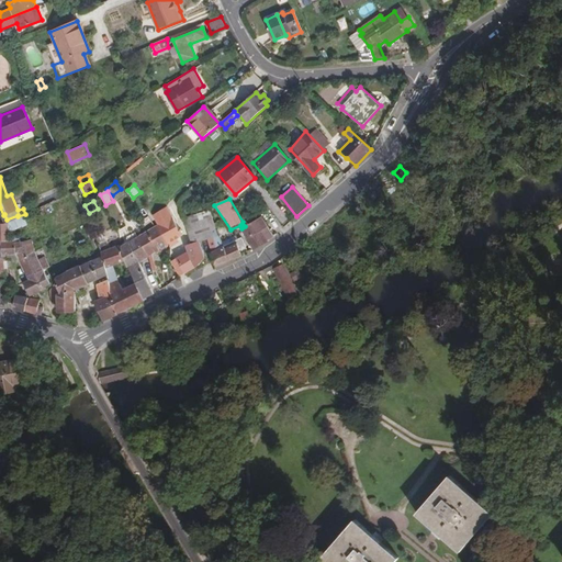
[(182,236),(176,221),(168,209),(155,217),(158,224),(168,245),(170,247),(177,243),(176,240),(182,236)]
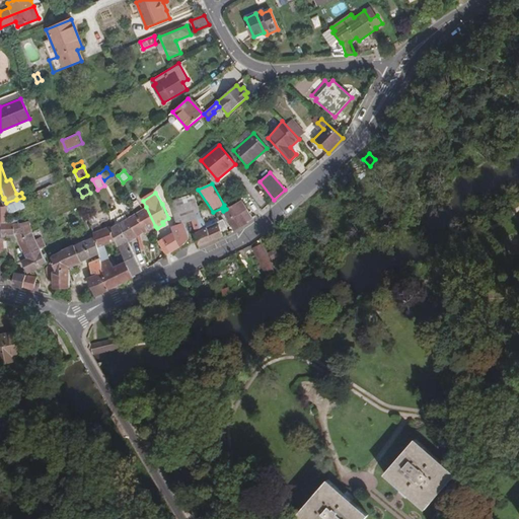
[(194,194),(169,202),(176,225),(183,223),(193,221),(198,219),(196,212),(199,211),(194,194)]
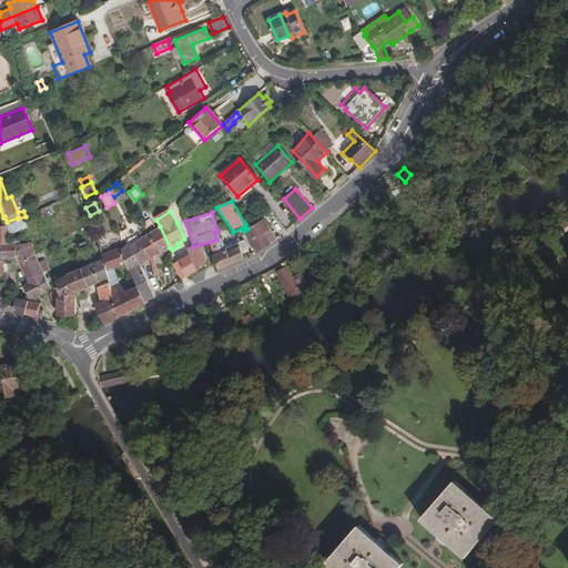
[(254,253),(276,240),(264,219),(247,229),(244,231),(243,231),(252,245),(250,247),(254,253)]
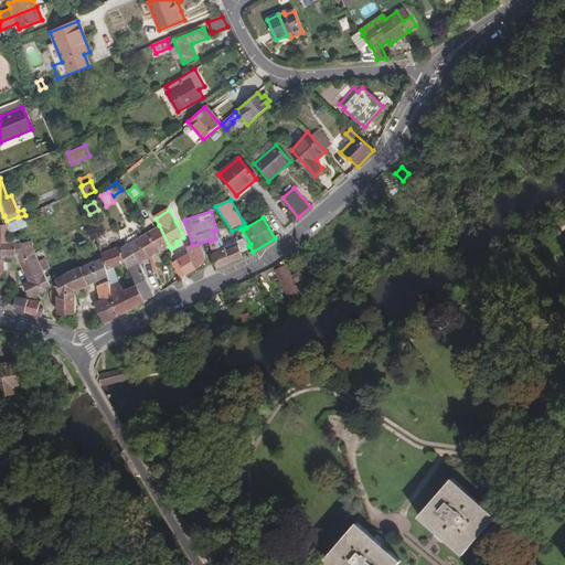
[(23,228),(19,219),(11,223),(16,232),(23,228)]
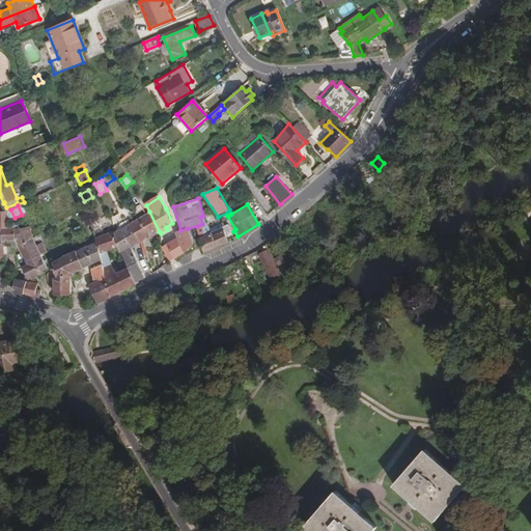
[(180,230),(173,206),(166,208),(172,223),(177,236),(185,251),(186,252),(194,244),(188,228),(180,230)]
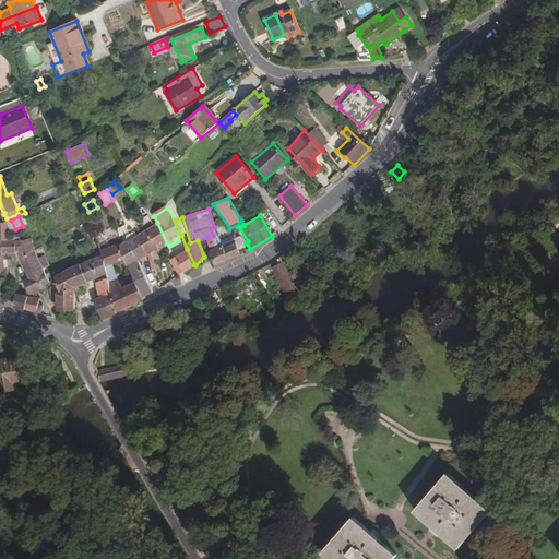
[(167,244),(157,223),(150,227),(137,235),(147,254),(167,244)]
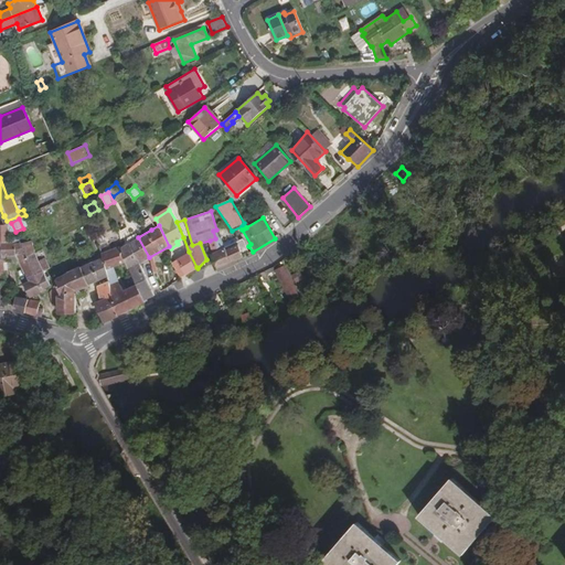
[(145,300),(155,295),(139,263),(149,257),(138,237),(121,247),(127,263),(137,284),(145,300)]
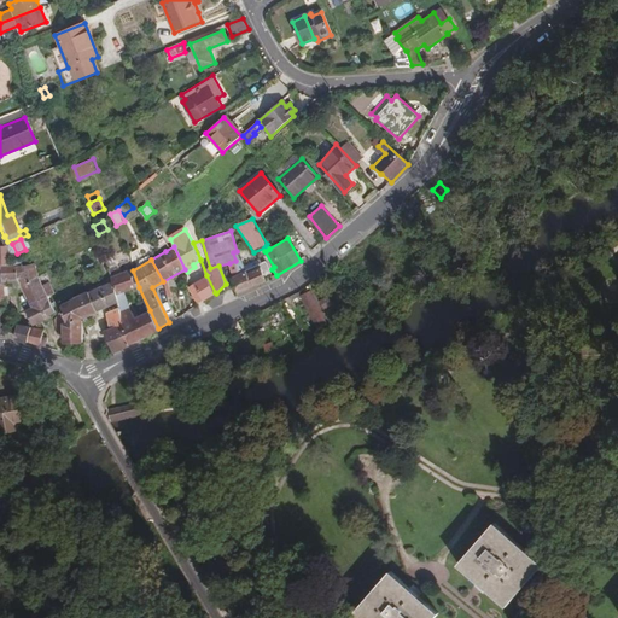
[(239,273),(258,263),(257,260),(242,266),(238,260),(235,261),(239,273)]
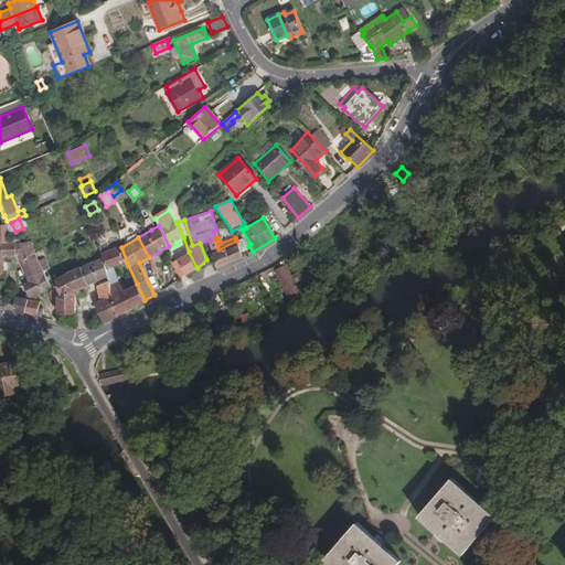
[(0,242),(2,259),(8,259),(8,256),(17,256),(18,260),(19,260),(34,252),(31,241),(16,244),(16,238),(9,238),(9,242),(0,242)]
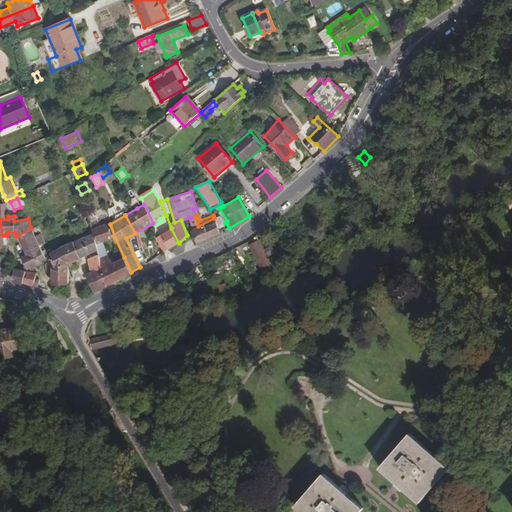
[(190,218),(192,229),(198,226),(195,216),(190,218)]
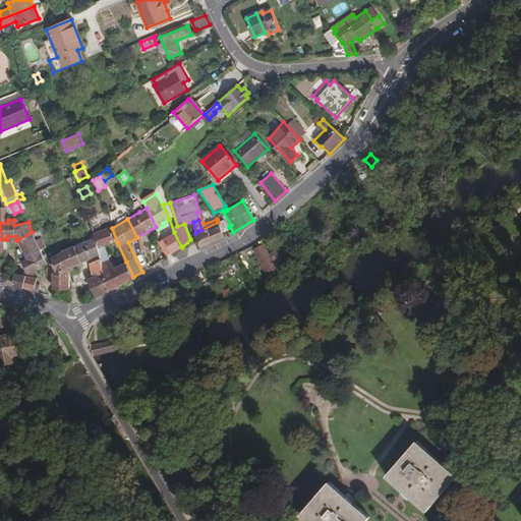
[(200,248),(229,235),(224,220),(218,222),(201,230),(195,233),(194,234),(200,248)]
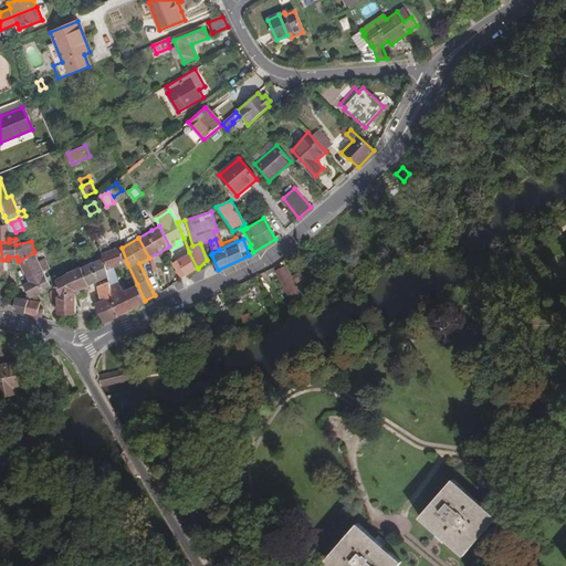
[(146,303),(145,301),(137,284),(125,291),(118,281),(114,269),(127,263),(122,248),(121,247),(102,254),(103,259),(108,276),(109,281),(113,296),(111,296),(119,315),(146,303)]
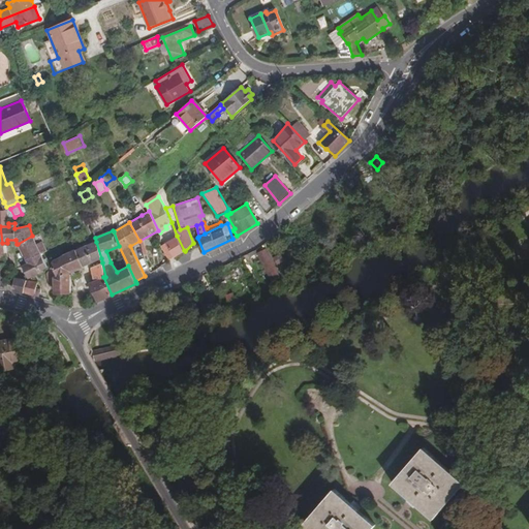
[(42,253),(47,251),(42,242),(37,244),(32,236),(18,244),(26,261),(42,253)]
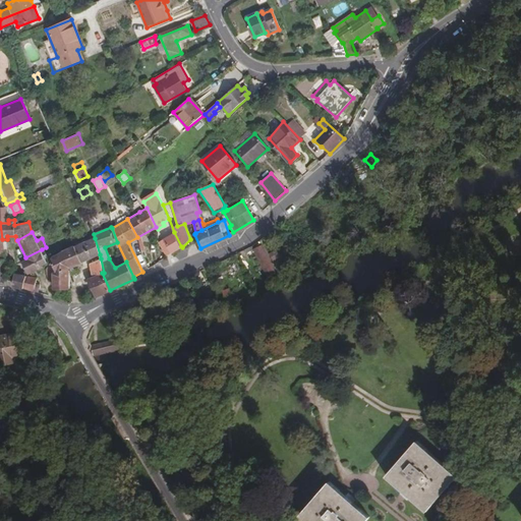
[(172,253),(181,246),(174,232),(164,238),(172,253)]
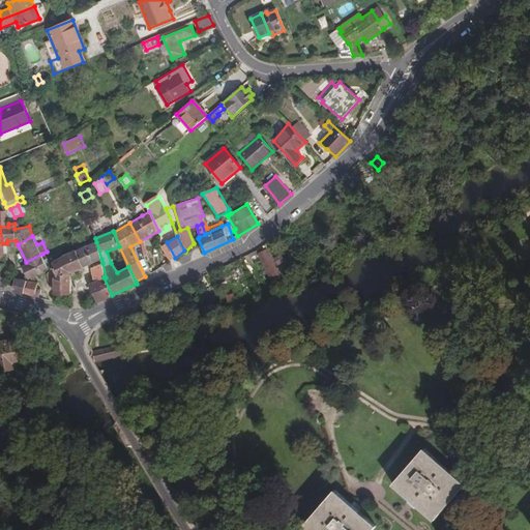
[(101,259),(96,242),(89,245),(96,261),(101,259)]
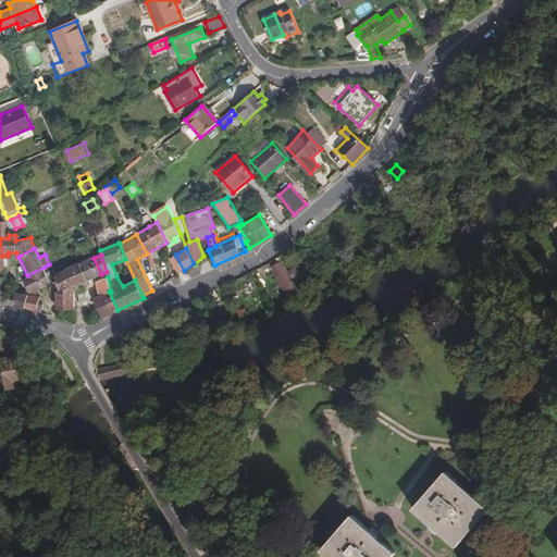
[(178,273),(184,271),(175,255),(170,258),(178,273)]
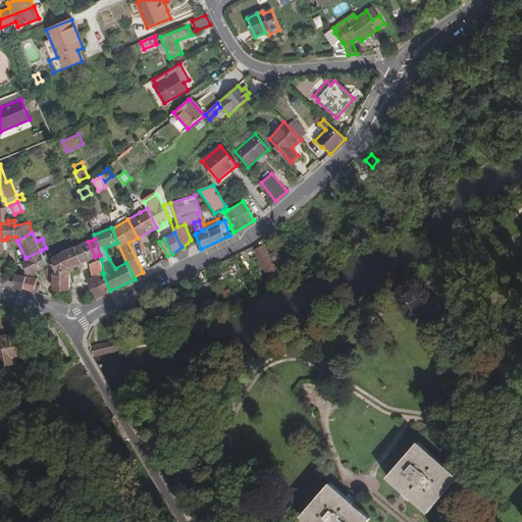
[(95,257),(88,242),(75,248),(83,263),(95,257)]
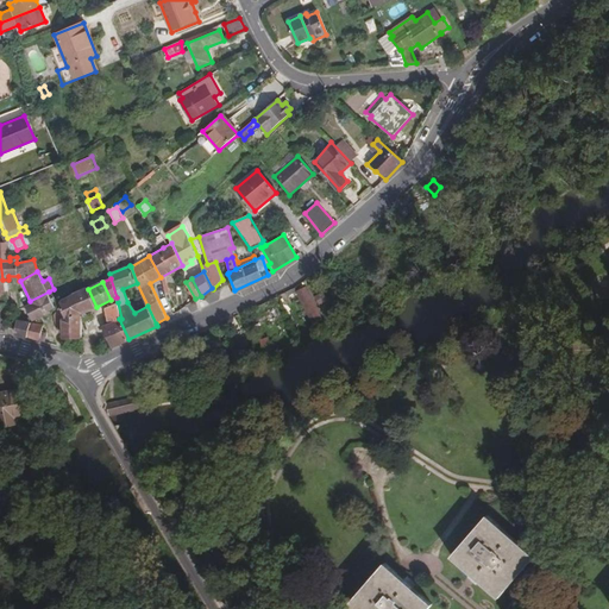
[(305,288),(296,293),(307,309),(314,305),(305,288)]
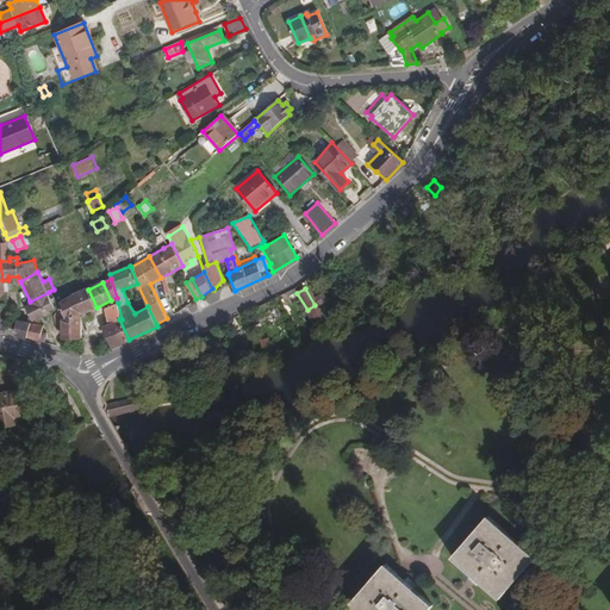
[(97,307),(88,290),(74,297),(83,313),(97,307)]
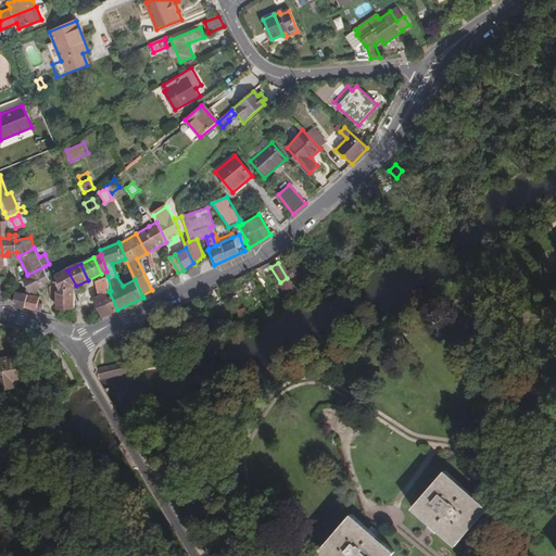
[(51,282),(48,275),(45,266),(27,275),(27,277),(23,279),(29,292),(45,287),(45,286),(51,282)]
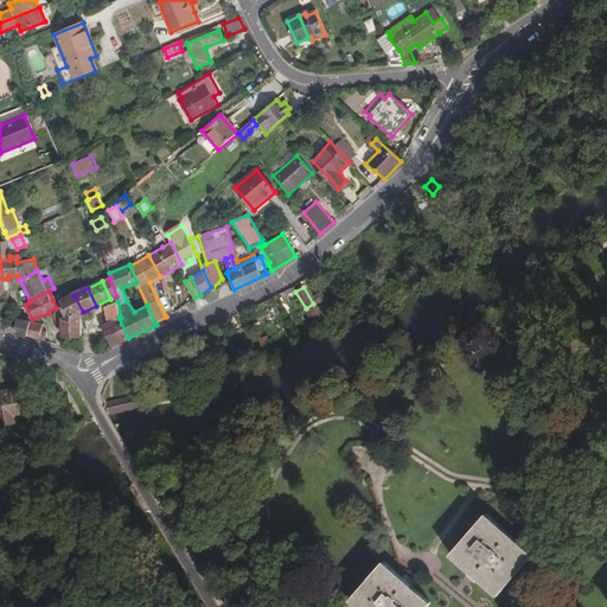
[(83,312),(74,295),(61,301),(62,305),(53,314),(56,328),(62,327),(63,337),(82,336),(83,312)]
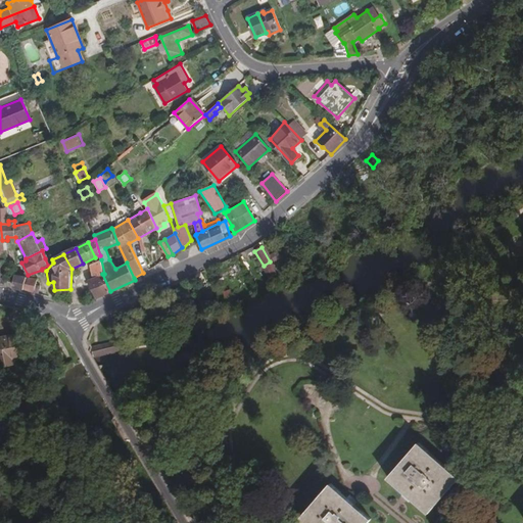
[(93,278),(102,274),(104,274),(101,259),(90,265),(93,278)]
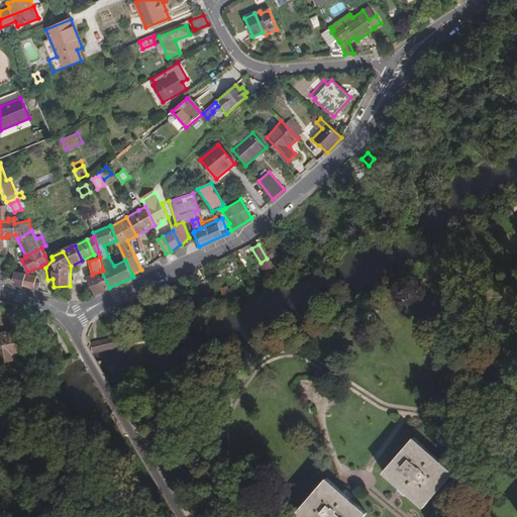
[(95,293),(109,288),(101,271),(92,275),(88,277),(95,293)]
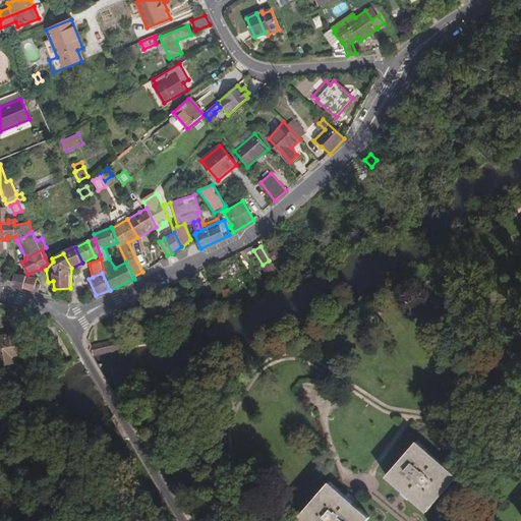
[(15,274),(13,286),(23,288),(25,276),(15,274)]
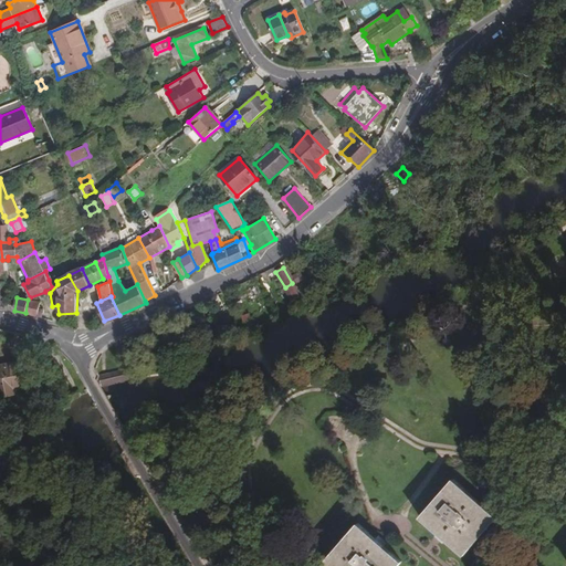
[(39,302),(32,301),(28,300),(25,313),(43,318),(44,310),(39,307),(39,302)]
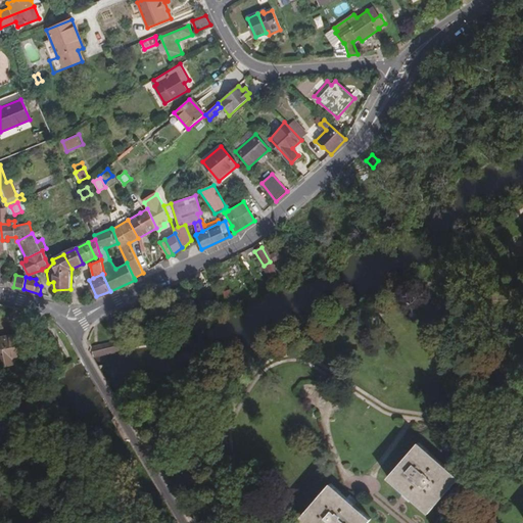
[(93,298),(96,296),(89,280),(86,281),(93,298)]
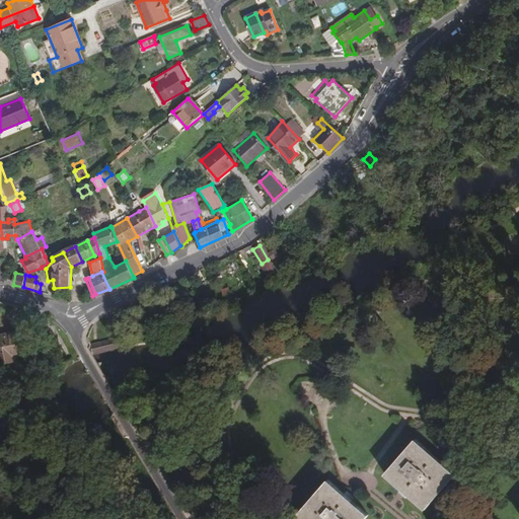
[(28,330),(0,336),(0,363),(13,361),(12,355),(32,350),(28,330)]
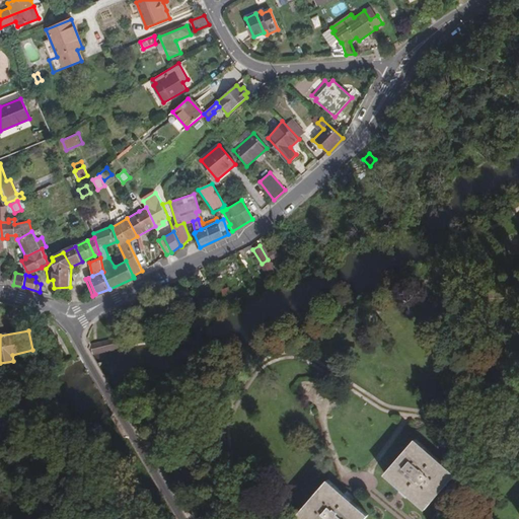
[(92,345),(93,355),(128,347),(128,344),(126,337),(92,345)]
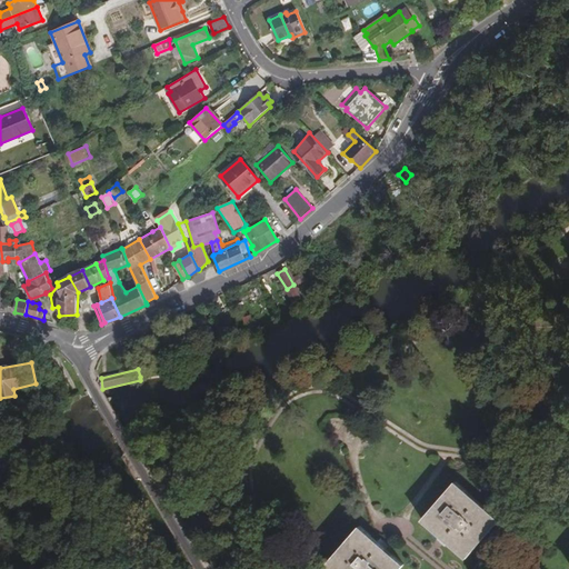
[(456,482),(422,520),(467,558),(500,520),(456,482)]
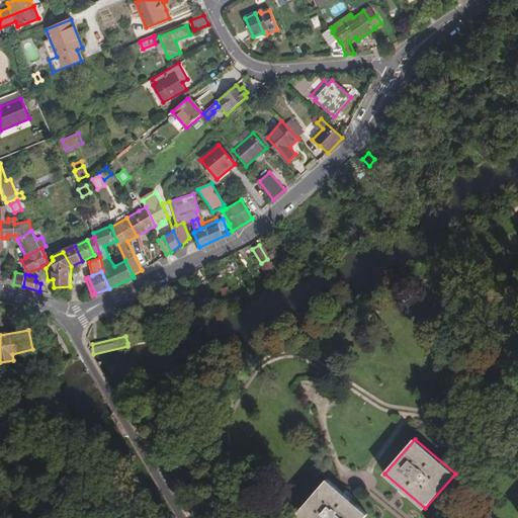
[(176,452),(171,458),(175,462),(181,456),(176,452)]
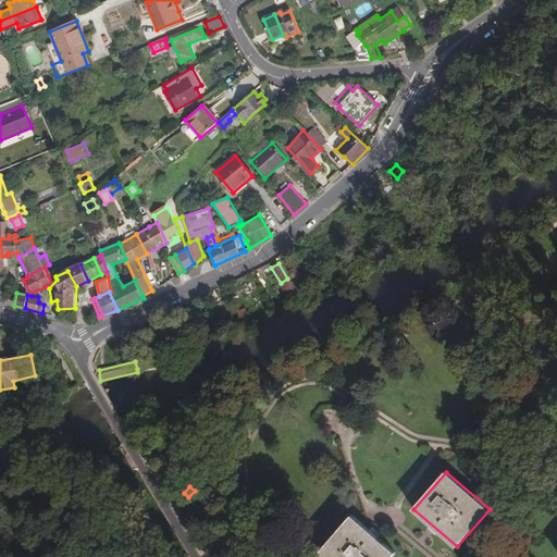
[(392,556),(396,553),(351,516),(320,553),(324,556),(392,556)]
